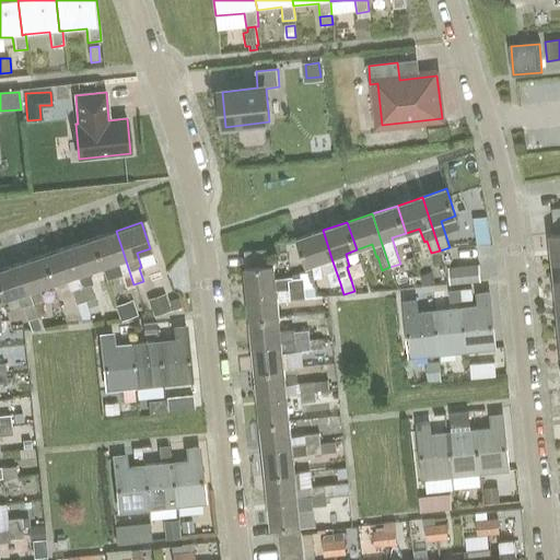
[(340,283),(331,258),(323,230),(298,238),(306,267),(323,261),(331,287),(340,283)]
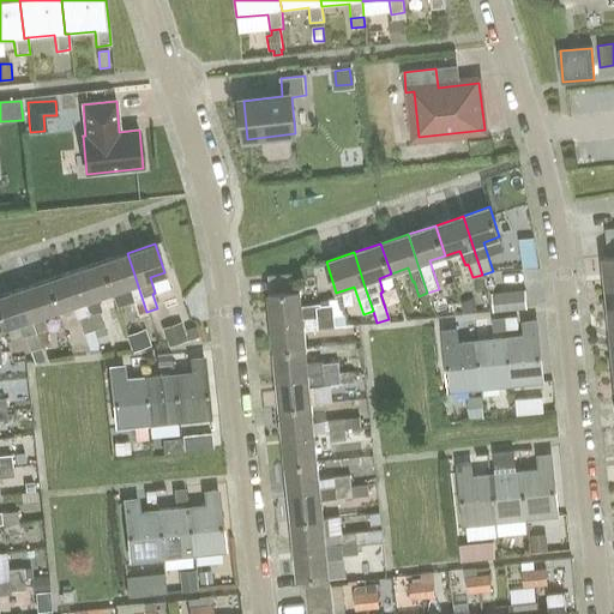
[(535,252),(522,254),(523,270),(537,269),(535,252)]
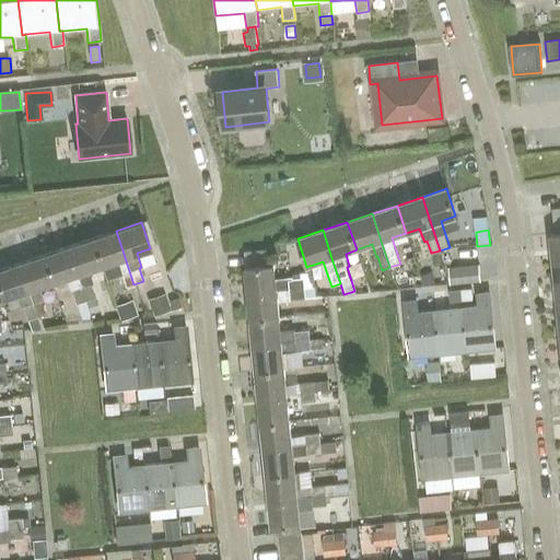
[(133,284),(121,247),(116,231),(92,238),(101,266),(115,260),(125,288),(133,284)]
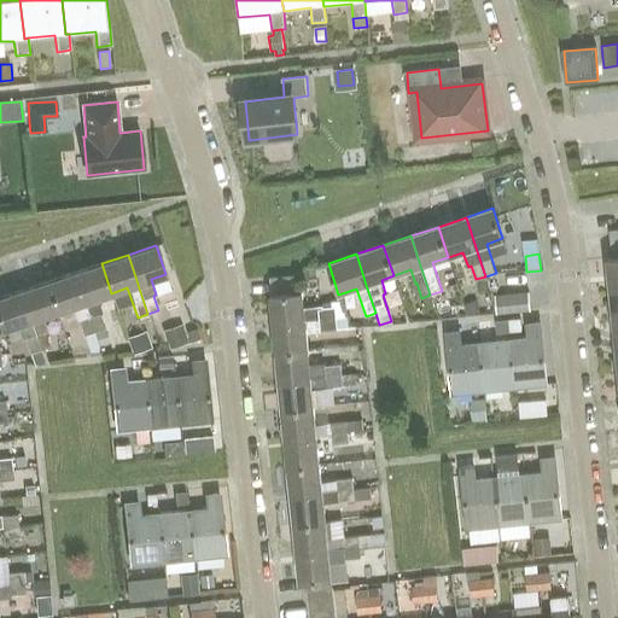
[(611,289),(617,287),(617,258),(612,260),(607,260),(611,289)]
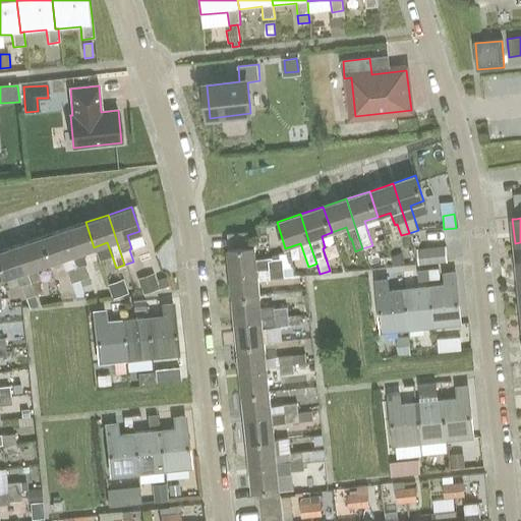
[(82,251),(94,247),(85,222),(62,230),(70,254),(78,279),(88,276),(83,265),(87,264),(82,251)]
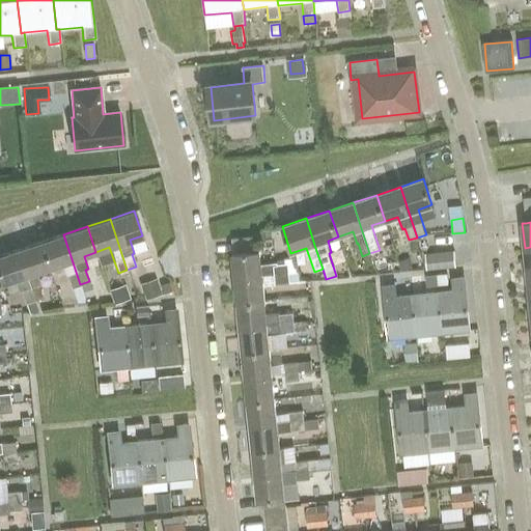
[(80,284),(72,259),(63,234),(40,242),(49,268),(62,263),(65,275),(67,275),(72,287),(80,284)]
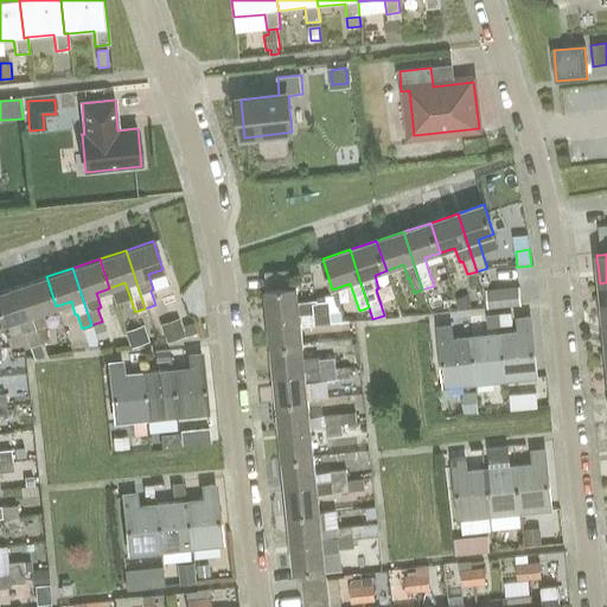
[(40,312),(56,306),(46,276),(19,286),(29,315),(37,340),(46,337),(42,323),(44,323),(40,312)]
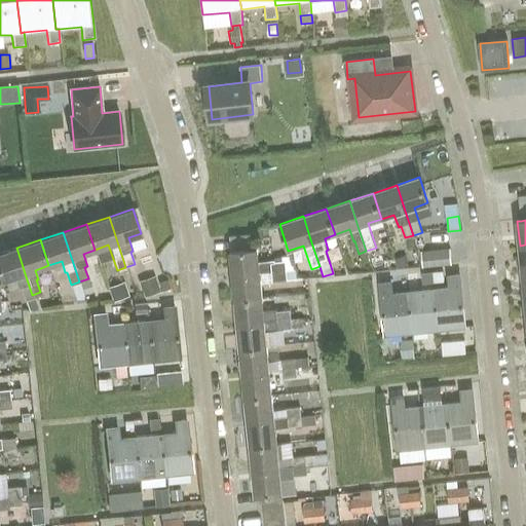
[(32,295),(25,273),(16,248),(0,253),(0,278),(1,282),(14,276),(17,286),(19,286),(23,298),(32,295)]
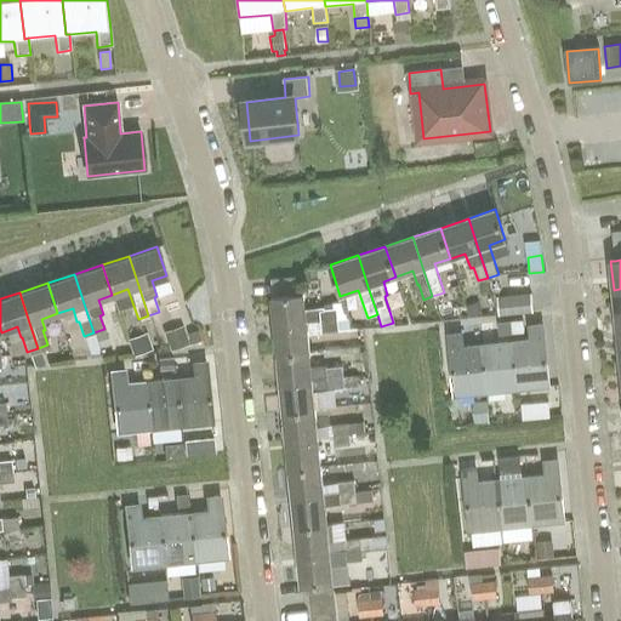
[(303,295),(272,297),(275,326),(347,319),(348,319),(347,308),(343,309),(326,311),(326,307),(305,309),(303,295)]
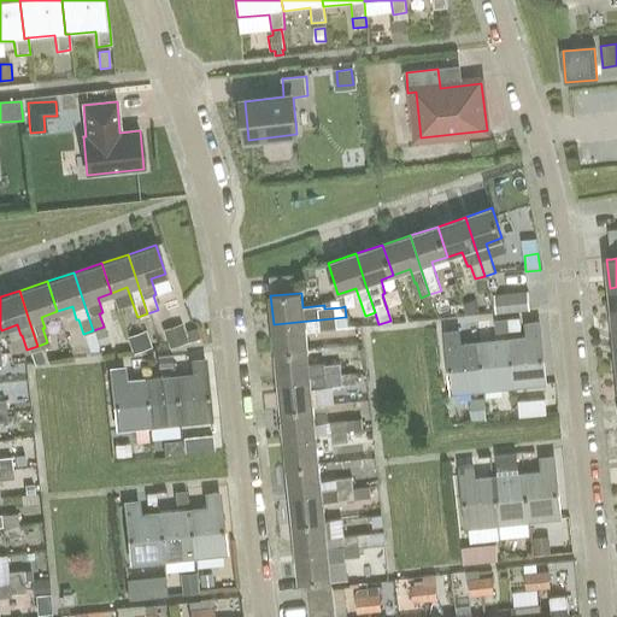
[(532,310),(529,294),(495,298),(498,313),(532,310)]
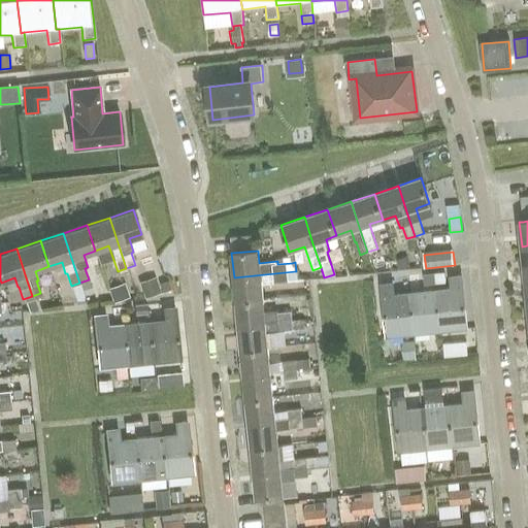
[(405,258),(396,261),(399,270),(408,267),(405,258)]
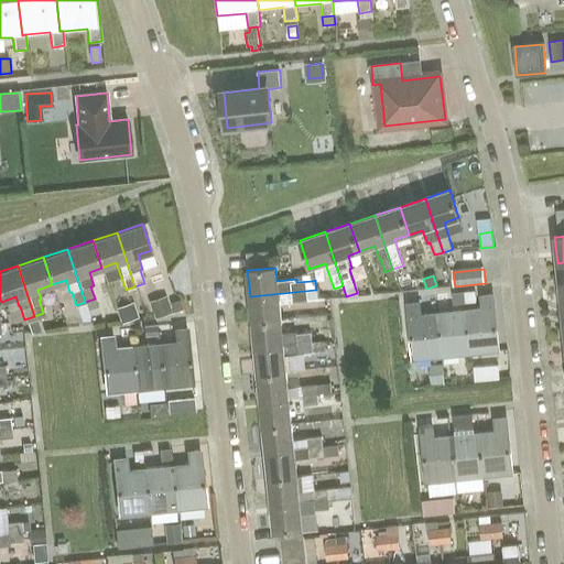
[(315,290),(250,296),(252,323),(281,320),(280,303),(317,300),(316,294),(316,290),(315,290)]
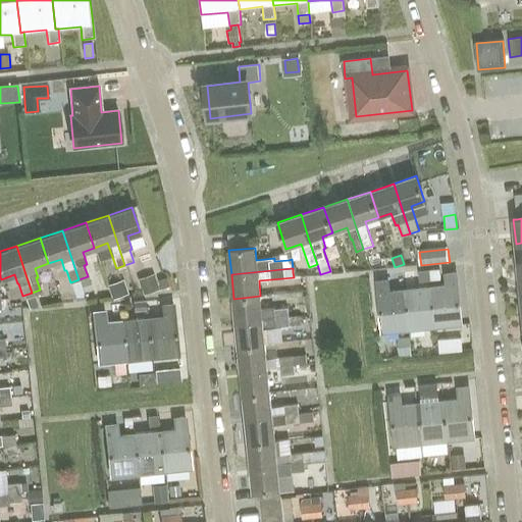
[(439,269),(429,270),(430,281),(441,280),(439,269)]
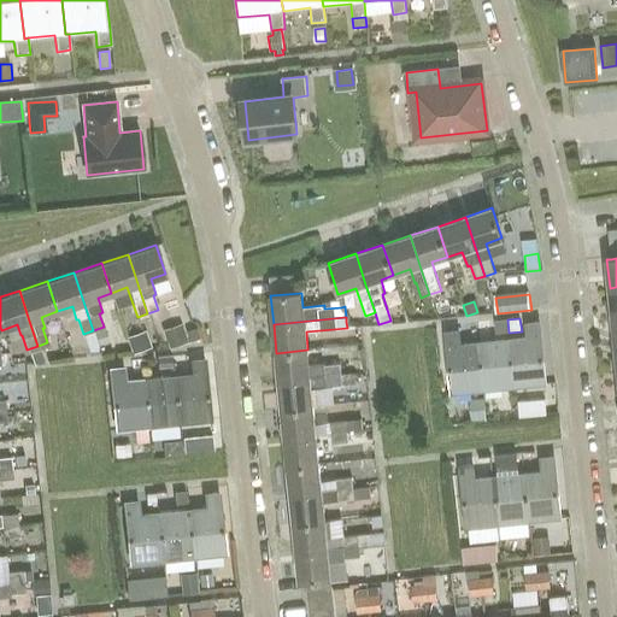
[(507,319),(494,321),(495,334),(509,333),(507,319)]
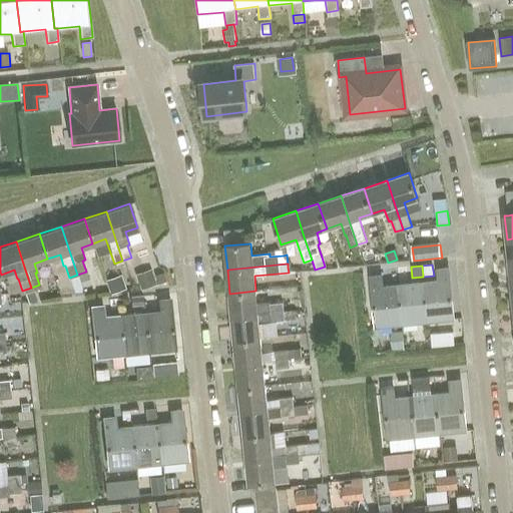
[(428,323),(455,320),(449,269),(438,270),(439,281),(424,283),(428,323)]
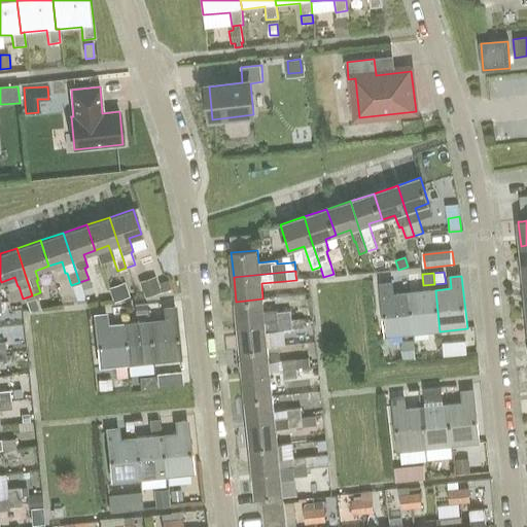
[(89,280),(79,283),(84,296),(94,293),(89,280)]
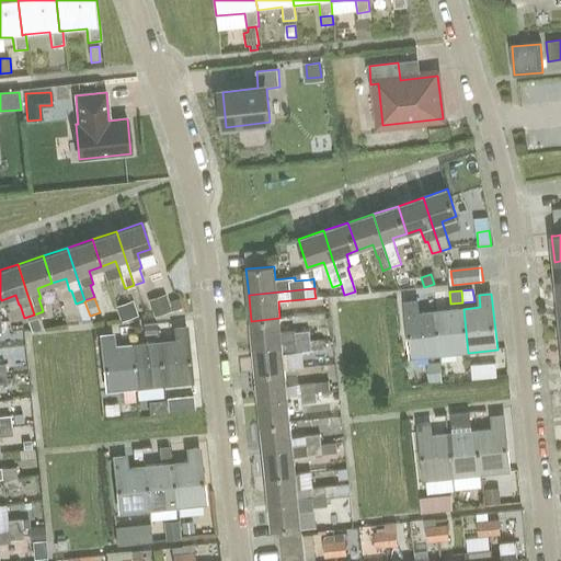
[(167,299),(150,306),(155,318),(171,311),(167,299)]
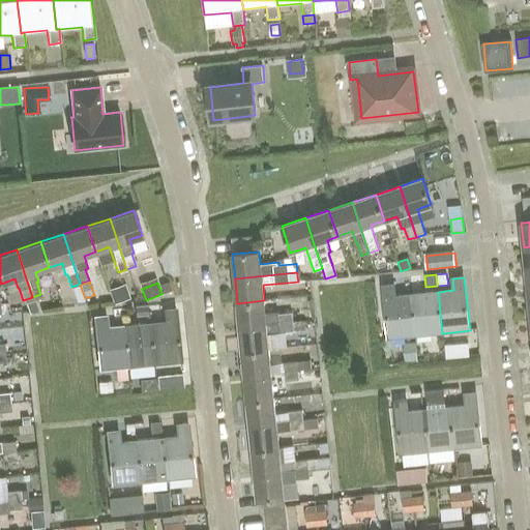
[(167,284),(159,286),(163,294),(170,291),(167,284)]
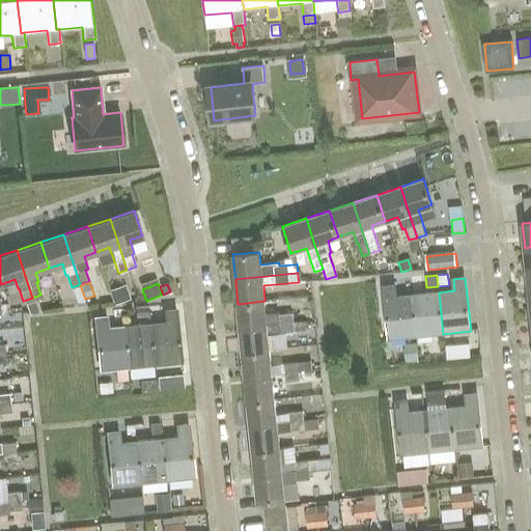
[(126,285),(109,291),(114,305),(131,299),(126,285)]
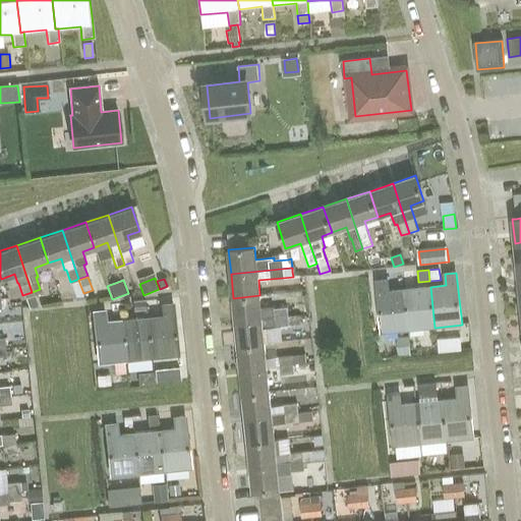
[(409,331),(405,290),(389,292),(387,281),(377,282),(383,333),(409,331)]
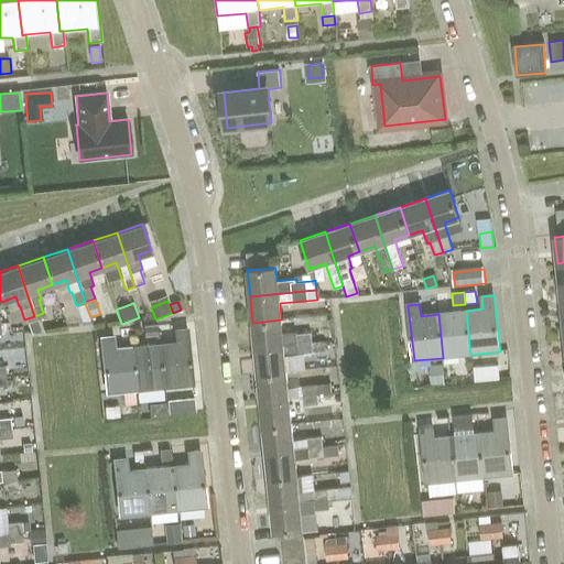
[(443,358),(470,355),(466,311),(438,314),(443,358)]
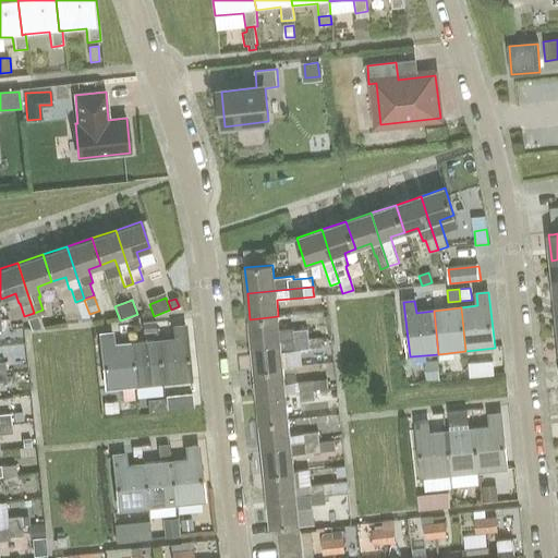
[(278,316),(250,319),(253,346),(322,338),(331,337),(330,327),(326,328),(293,331),(293,329),(279,330),(278,316)]
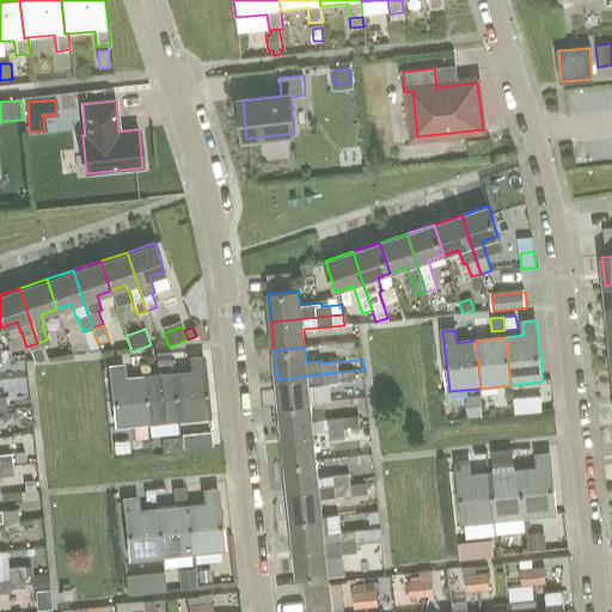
[(171,355),(157,356),(158,367),(172,366),(171,355)]
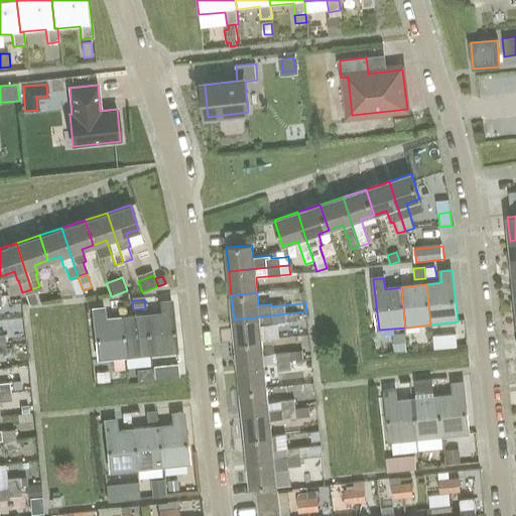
[(149,355),(175,352),(169,301),(159,302),(161,313),(146,315),(149,355)]
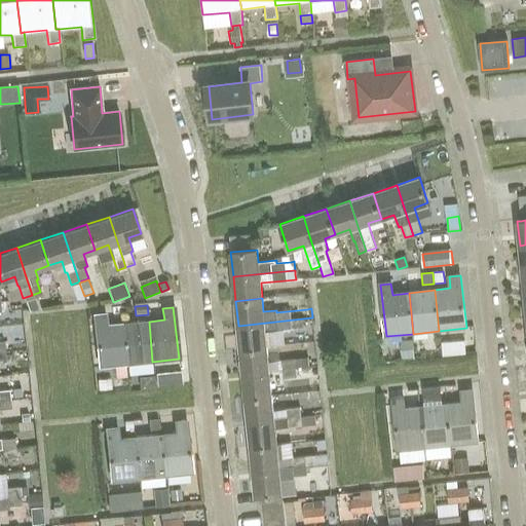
[(126,364),(122,324),(106,326),(105,314),(94,315),(100,367),(126,364)]
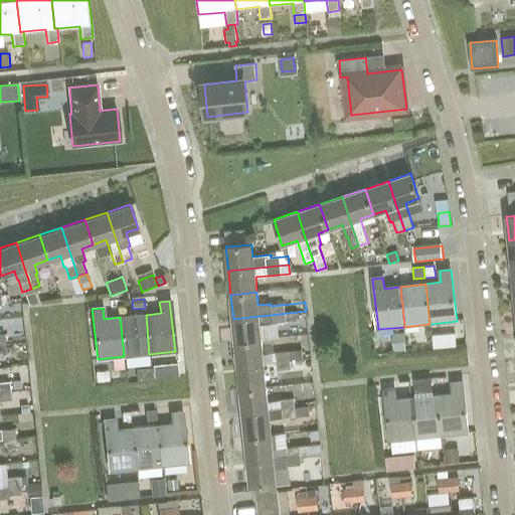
[(297,312),(233,319),(235,343),(262,340),(261,325),(298,321),(297,312)]
